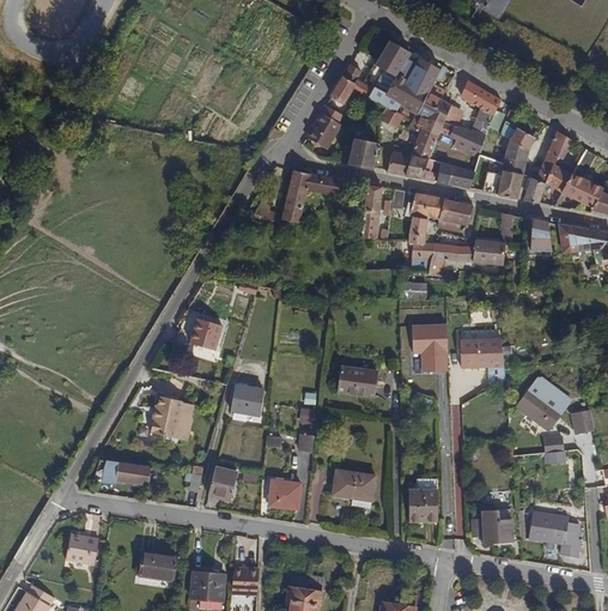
[(476,0),(502,14),(590,52),(607,20),(607,0),(476,0)]
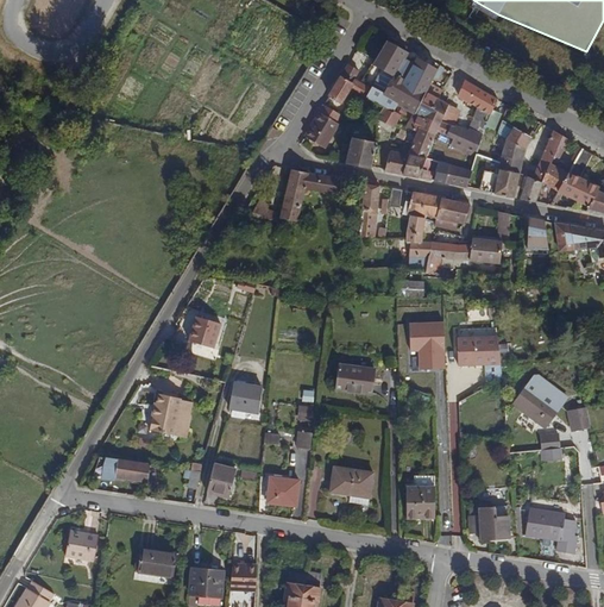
[(372,87),(367,94),(378,100),(387,105),(394,110),(398,112),(411,120),(428,89),(432,81),(434,77),(436,73),(425,66),(419,61),(407,55),(413,44),(392,31),(369,72),(387,82),(400,60),(403,62),(388,91),(414,106),(410,111),(388,99),(388,97),(372,87)]
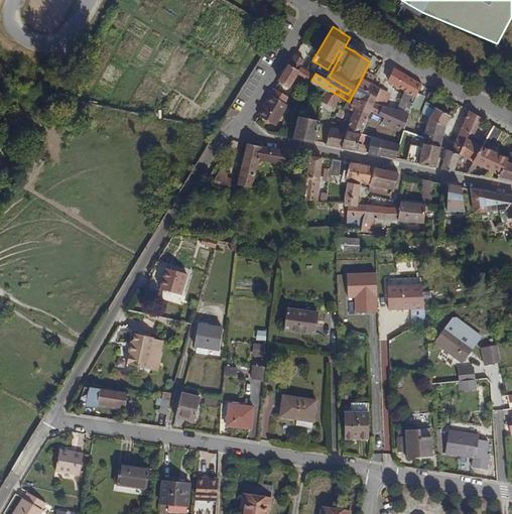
[(308,68),(309,65),(303,60),(306,54),(297,49),(289,61),(281,76),(290,82),(294,79),(299,82),(303,76),(308,68)]
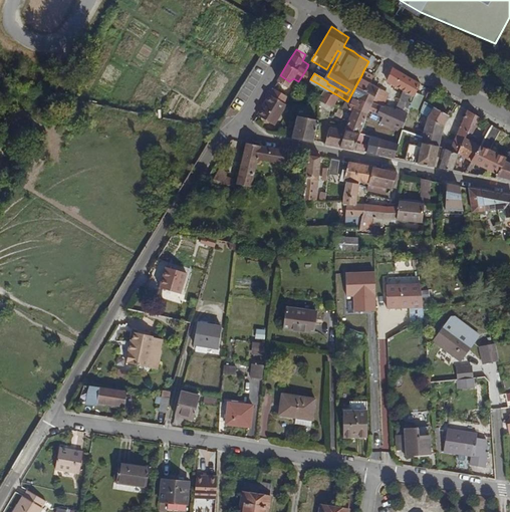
[(411,75),(392,63),(387,76),(404,86),(406,87),(415,93),(416,90),(419,80),(411,75)]
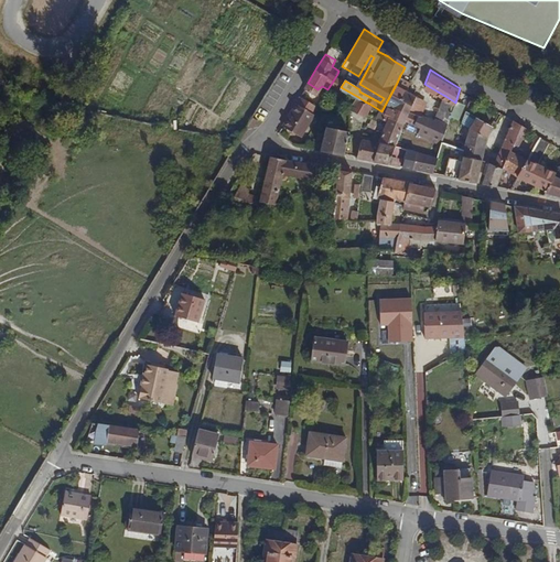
[(344,75),(338,71),(337,74),(332,83),(341,87),(345,80),(347,78),(344,75)]
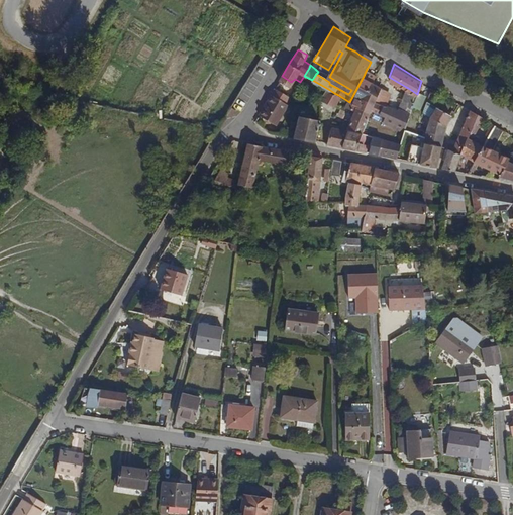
[(373,82),(377,75),(367,69),(364,76),(349,102),(347,106),(354,109),(357,111),(357,110),(358,109),(372,84),(373,82)]
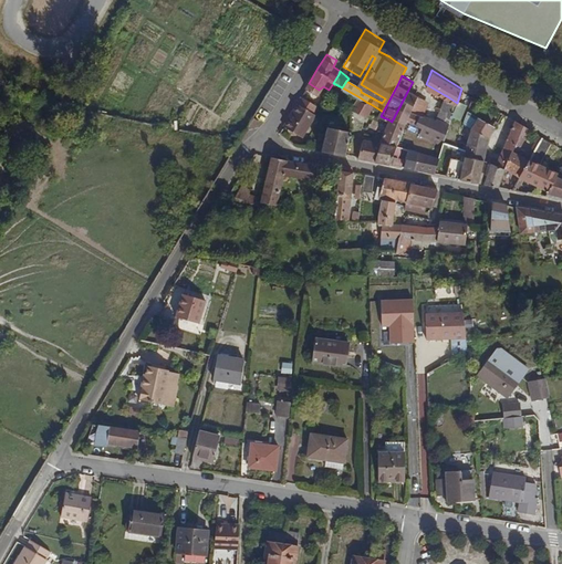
[(416,94),(408,90),(407,92),(393,119),(405,125),(396,146),(407,149),(419,153),(439,159),(441,154),(445,142),(448,129),(450,123),(448,123),(444,121),(440,119),(439,117),(438,116),(436,122),(423,116),(425,110),(426,105),(425,101),(422,98),(416,94)]
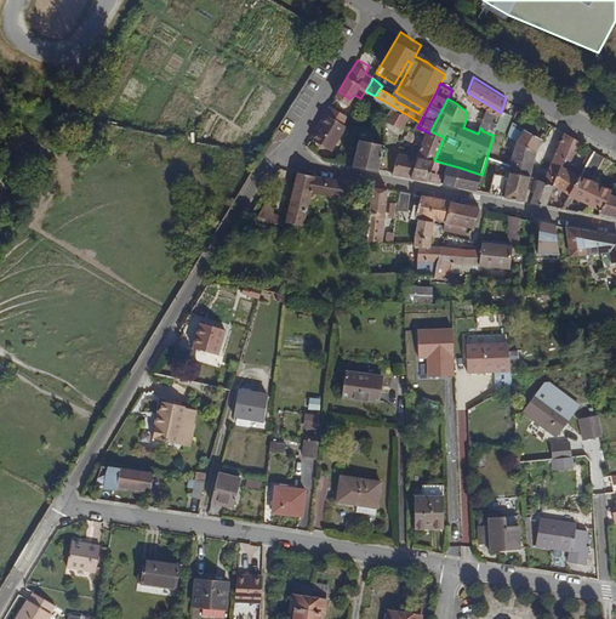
[(346,119),(349,111),(332,101),(313,134),(332,146),(348,120),(346,119)]
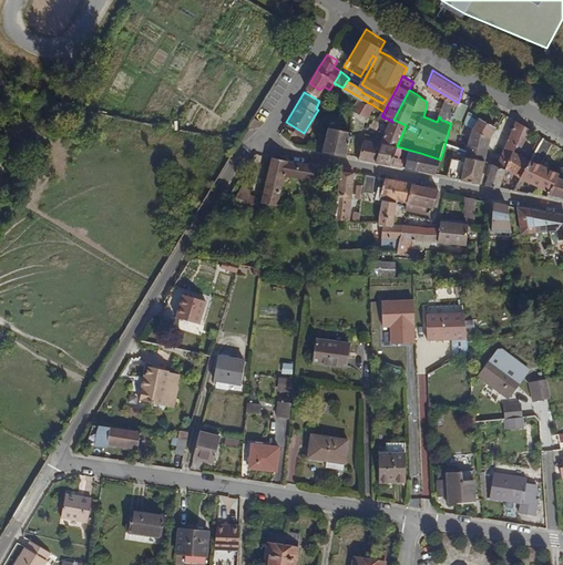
[(360,98),(352,93),(346,102),(355,106),(360,98)]
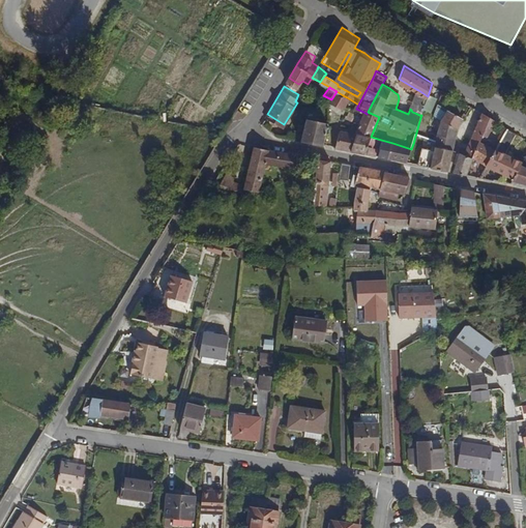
[(418,90),(416,89),(414,95),(410,109),(411,110),(418,90)]
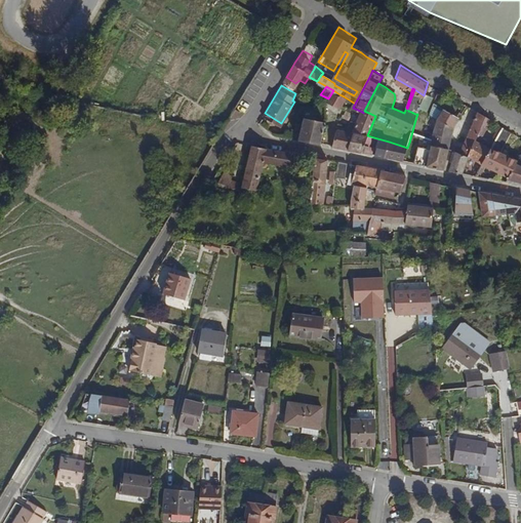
[(415,114),(417,114),(419,106),(422,101),(424,95),(414,89),(407,109),(408,111),(411,112),(415,114)]
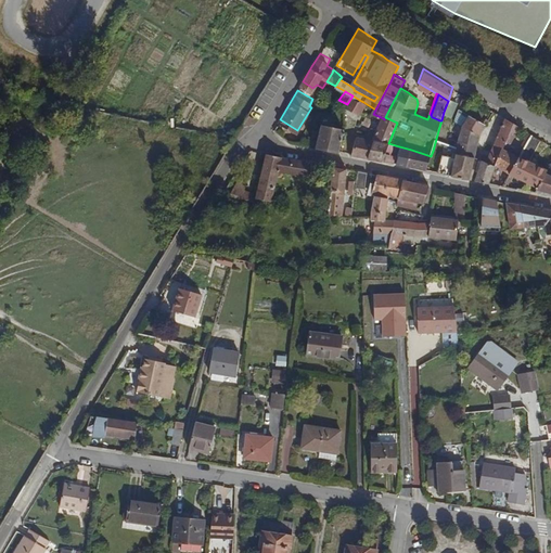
[(354,108),(359,100),(353,95),(347,104),(348,105),(354,108)]
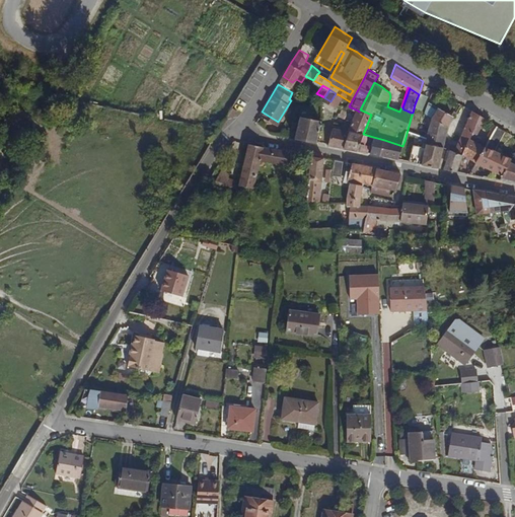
[(427,93),(420,91),(419,94),(417,99),(415,104),(423,106),(427,93)]
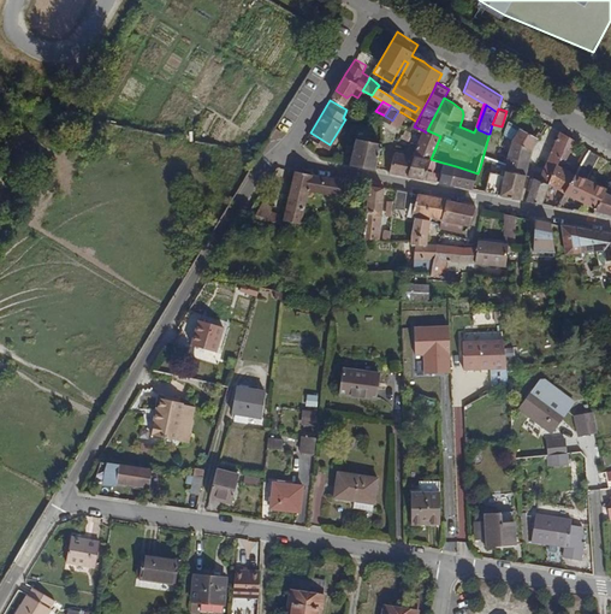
[(402,116),(403,113),(398,111),(392,120),(397,123),(398,122),(402,116)]
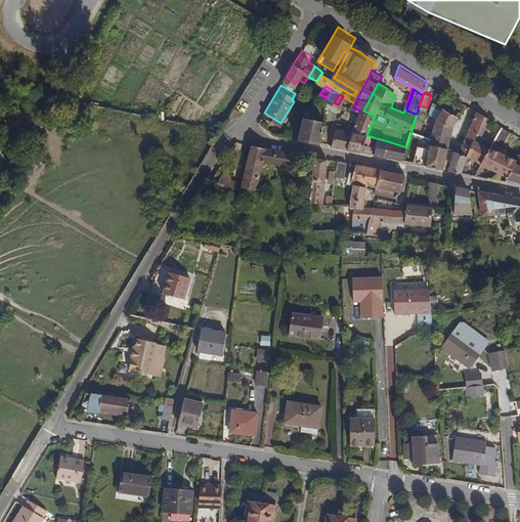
[(451,129),(459,118),(440,107),(434,118),(451,129)]
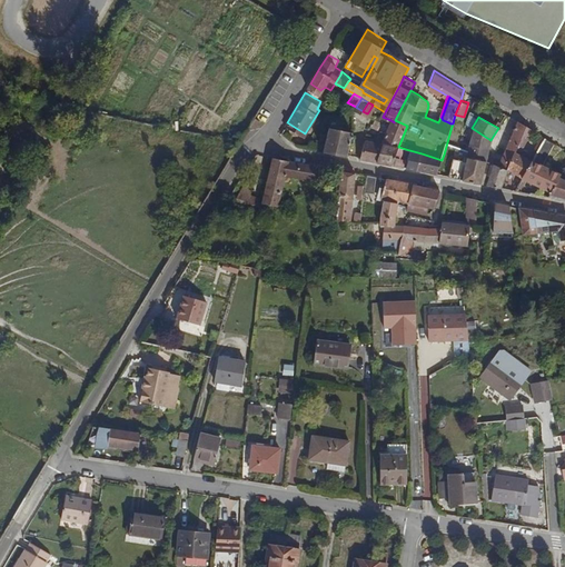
[(407,126),(395,120),(394,121),(394,122),(392,130),(386,142),(398,147),(407,126)]
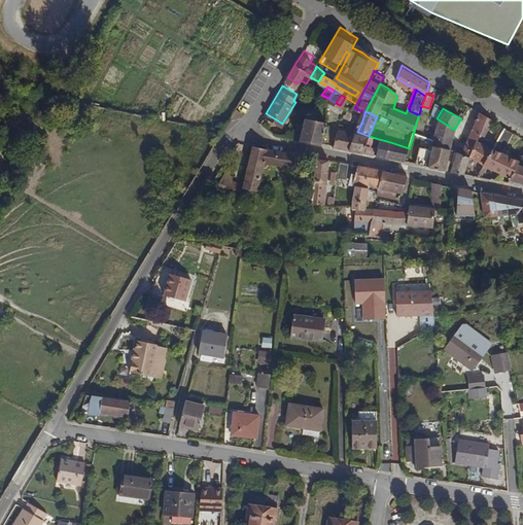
[(461,153),(462,153),(469,155),(474,145),(476,139),(477,136),(483,116),(478,112),(462,148),(461,153)]
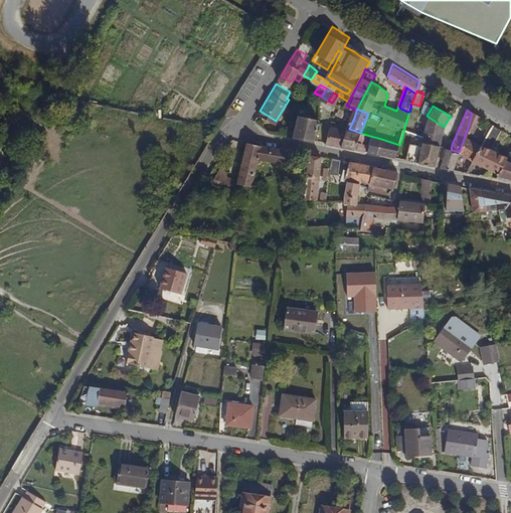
[(293,130),(291,135),(309,139),(314,140),(320,120),(313,118),(313,115),(307,113),(306,116),(299,113),(293,130)]
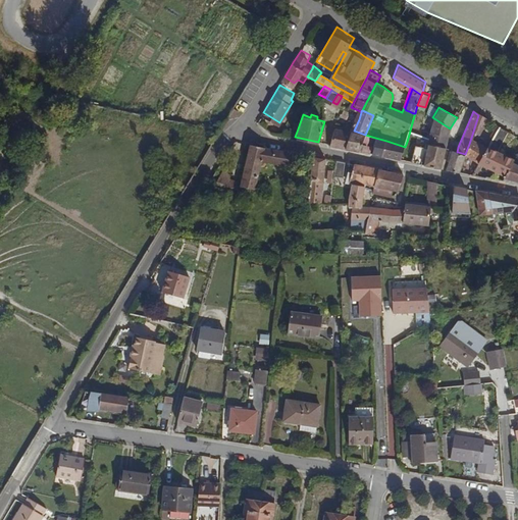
[(483,118),(478,115),(472,135),(476,138),(483,118)]
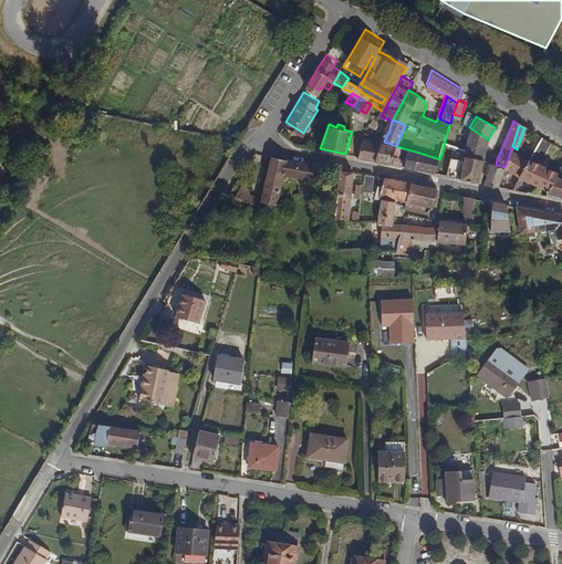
[(465,154),(482,160),(484,155),(488,139),(469,127),(467,146),(465,154)]
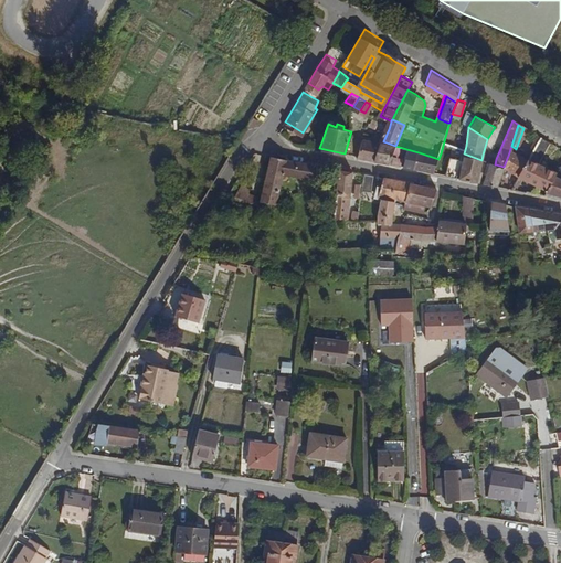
[(533,134),(529,130),(521,152),(526,156),(533,134)]
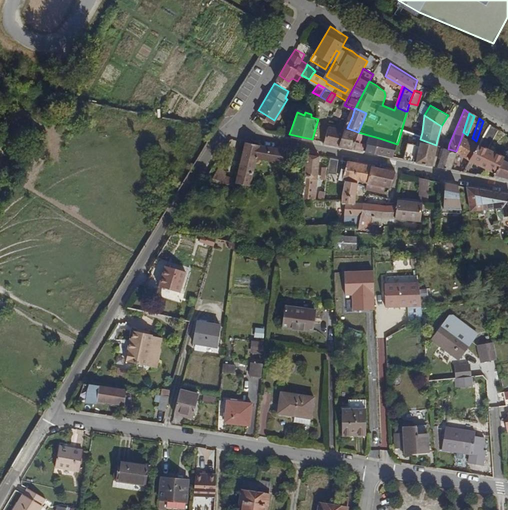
[(476,141),(474,144),(471,153),(469,159),(496,172),(499,159),(500,156),(483,148),(491,126),(483,121),(476,141)]
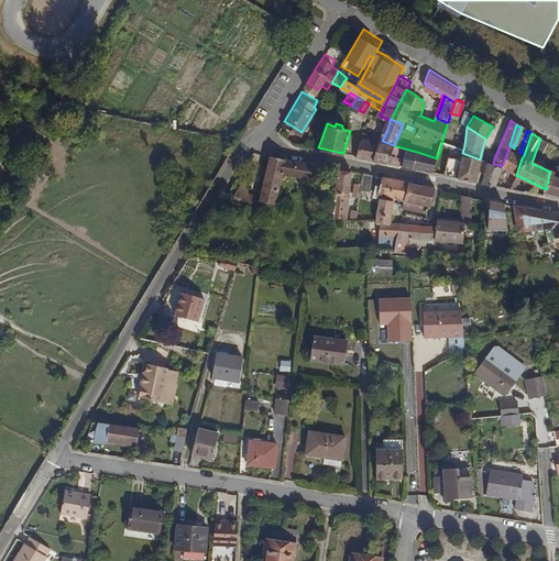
[(365,134),(357,156),(366,158),(374,160),(379,150),(382,141),(365,134)]
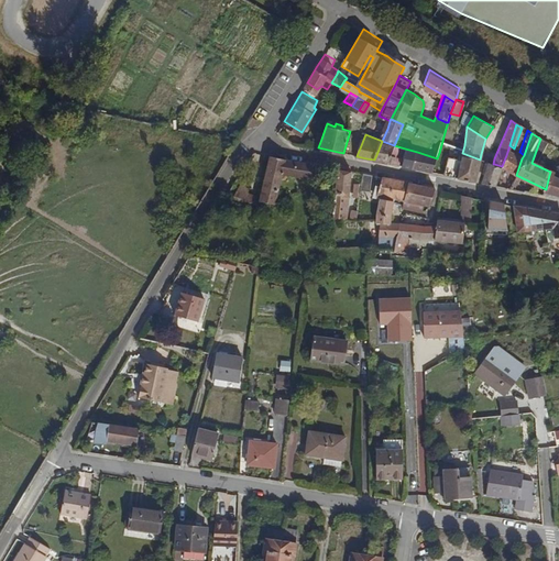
[(305,138),(304,144),(318,147),(320,142),(305,138)]
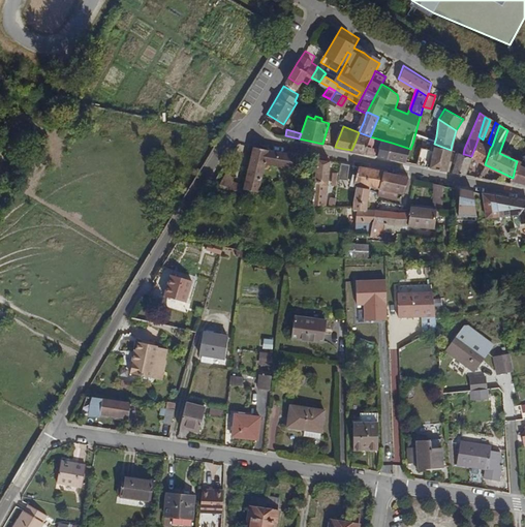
[(356,141),(351,150),(366,153),(369,154),(373,145),(368,144),(370,136),(359,132),(356,141)]
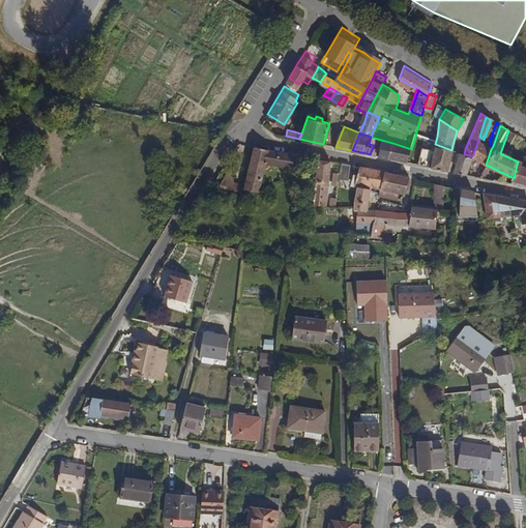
[(472,156),(466,175),(473,177),(478,160),(480,162),(486,165),(488,158),(491,149),(478,140),(476,146),(472,156)]
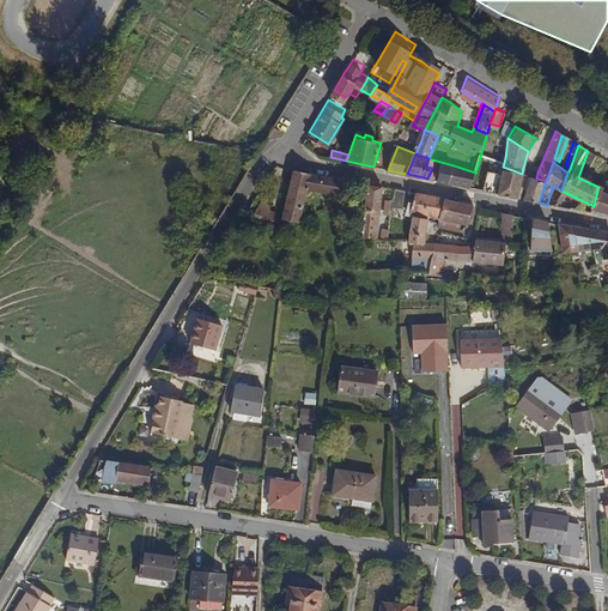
[(475,173),(454,165),(448,182),(463,186),(472,188),(475,173)]
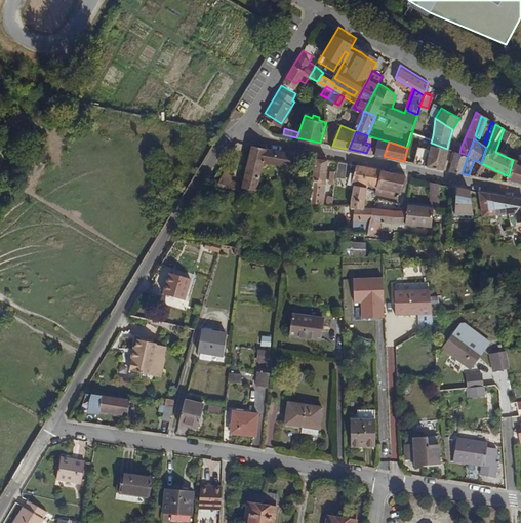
[(269,146),(255,143),(246,174),(234,171),(230,185),(249,190),(251,184),(259,185),(266,159),(269,146)]
